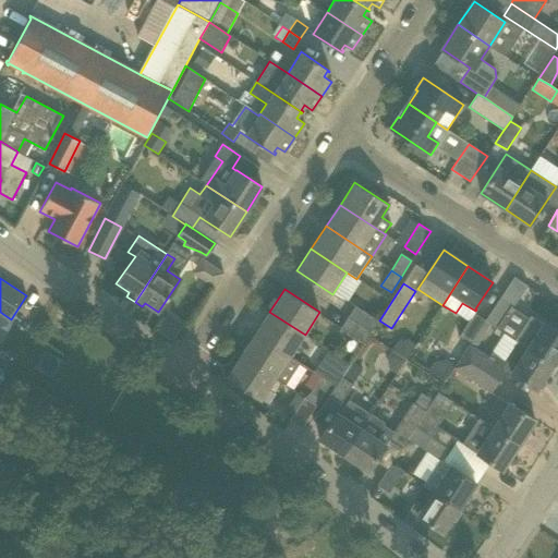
[(529,318),(513,307),(512,307),(511,306),(499,299),(485,320),(492,325),(497,328),(496,328),(504,334),(514,340),(529,318)]
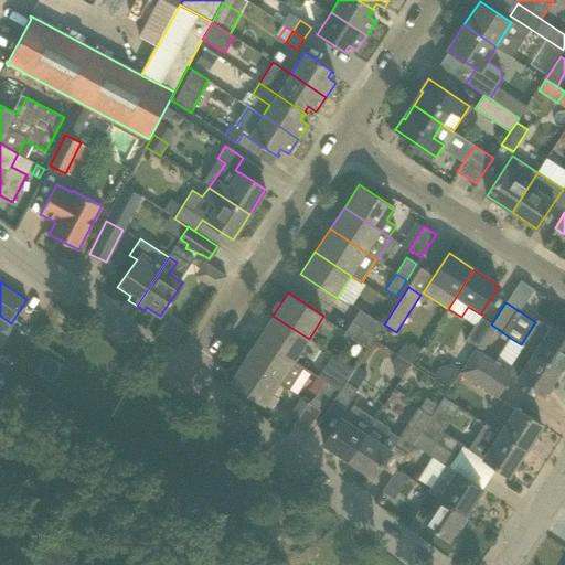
[(360,310),(352,322),(375,337),(383,326),(360,310)]
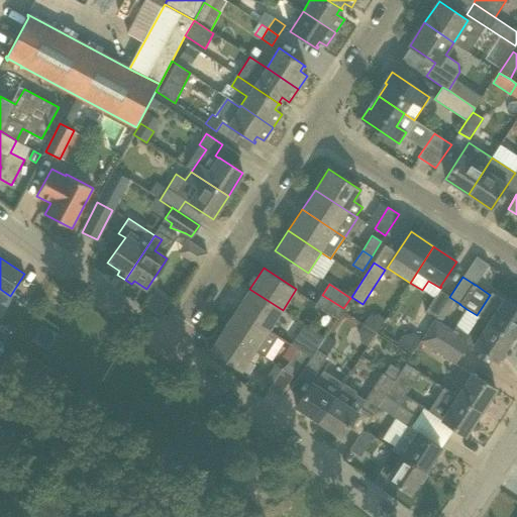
[(249,289),(236,308),(269,329),(283,310),(249,289)]
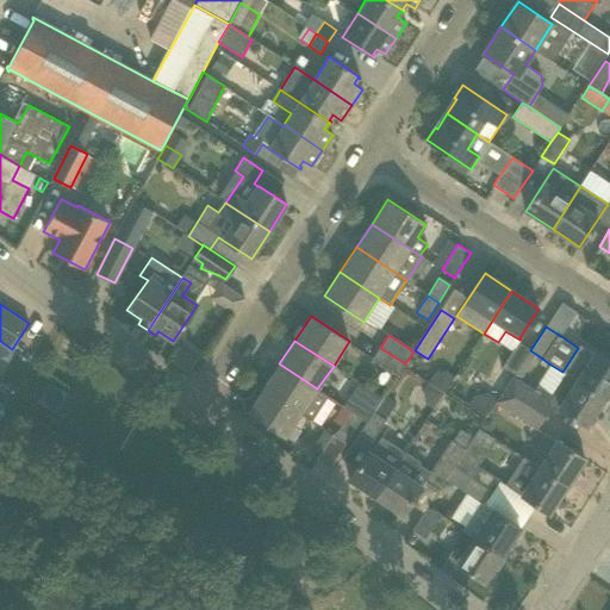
[(512,352),(503,367),(516,375),(530,350),(518,342),(512,352)]
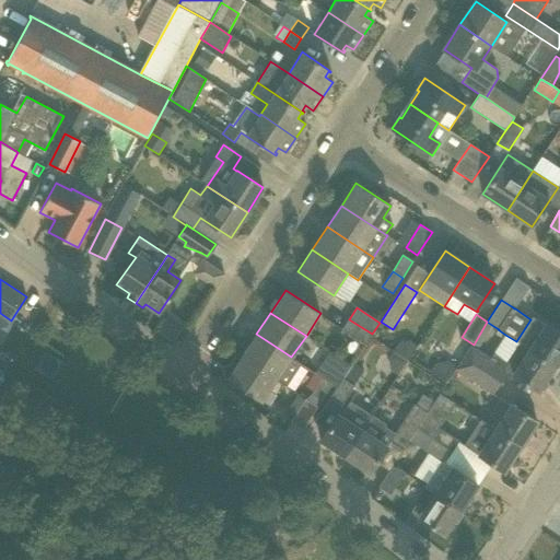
[(167,315),(158,331),(173,341),(183,326),(167,315)]
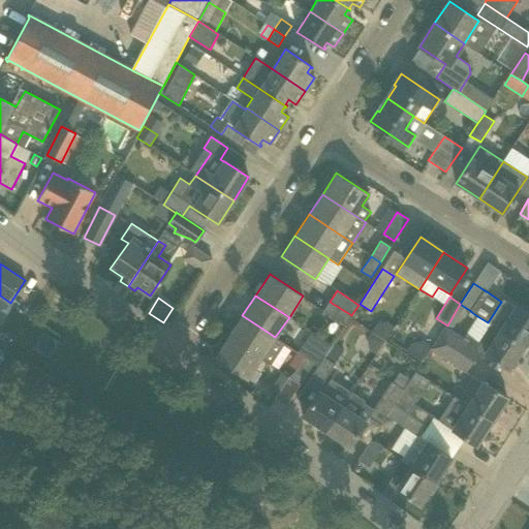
[(491,324),(524,346),(528,338),(528,315),(503,299),(501,302),(488,322),(491,324)]
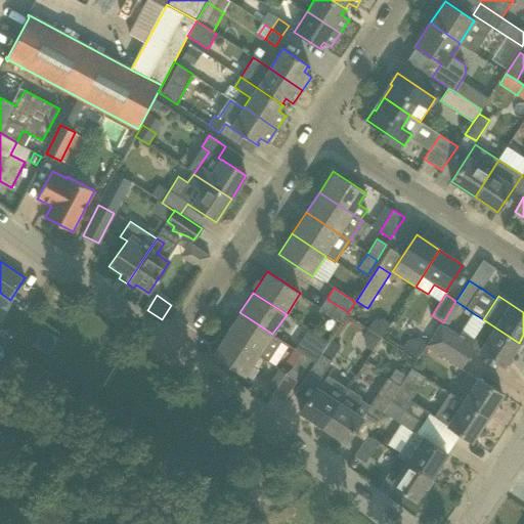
[(348,312),(326,299),(320,309),(341,323),(348,312)]
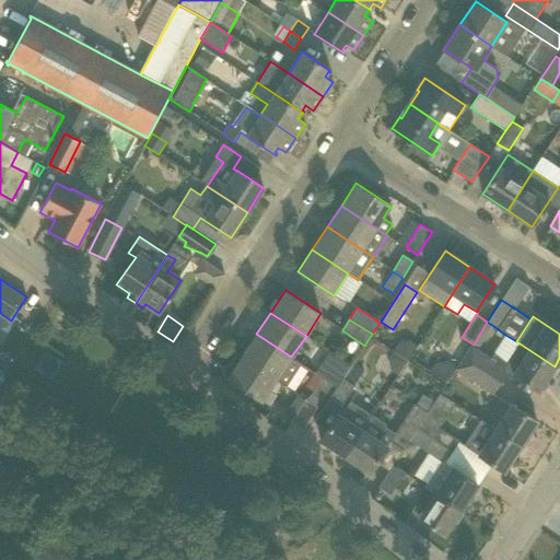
[(256,334),(242,357),(282,383),(282,384),(287,386),(301,364),(291,357),(256,334)]
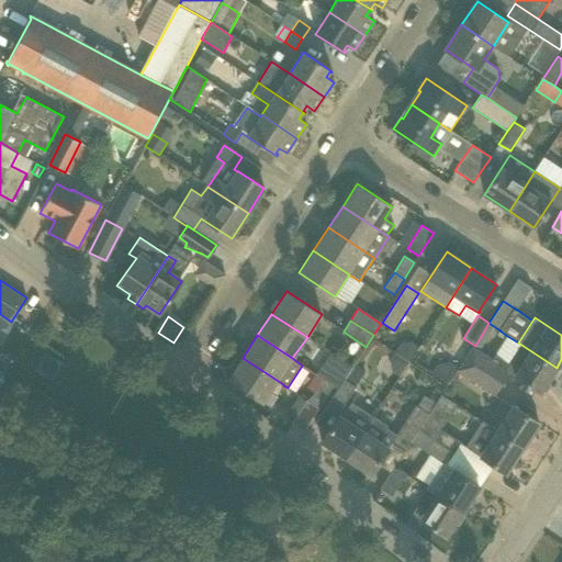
[(473,347),(465,359),(502,383),(509,372),(540,393),(557,368),(521,345),(505,368),(473,347)]
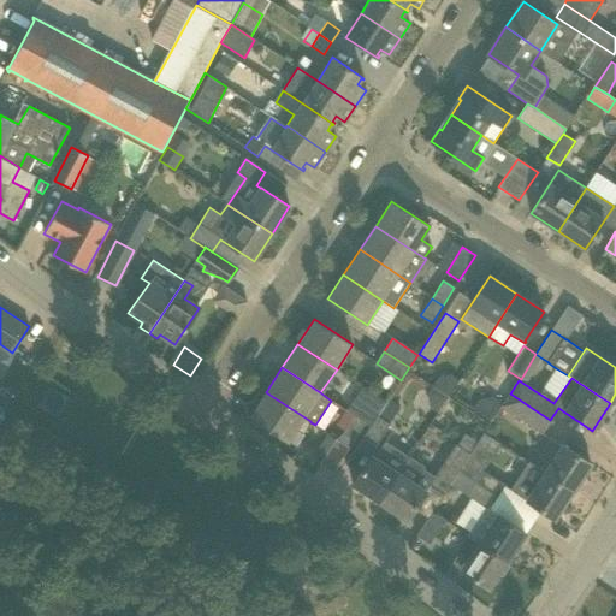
[(363,386),(353,402),(377,418),(377,416),(386,401),(363,386)]
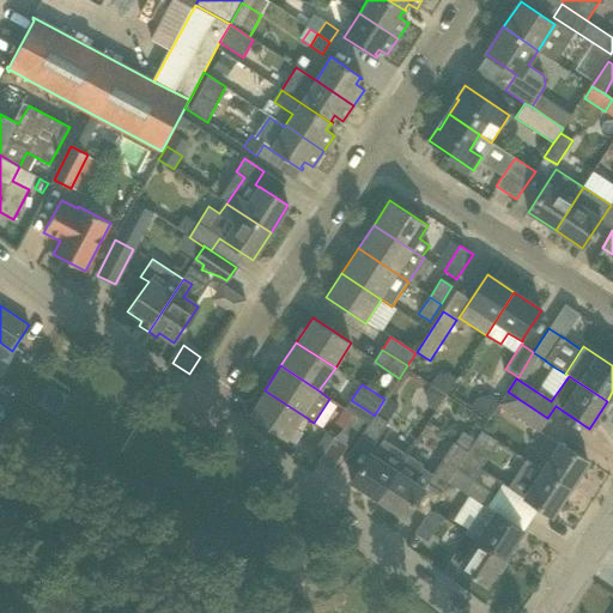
[(309,419),(265,390),(248,416),(286,441),(295,426),(302,431),(309,420),(309,419)]
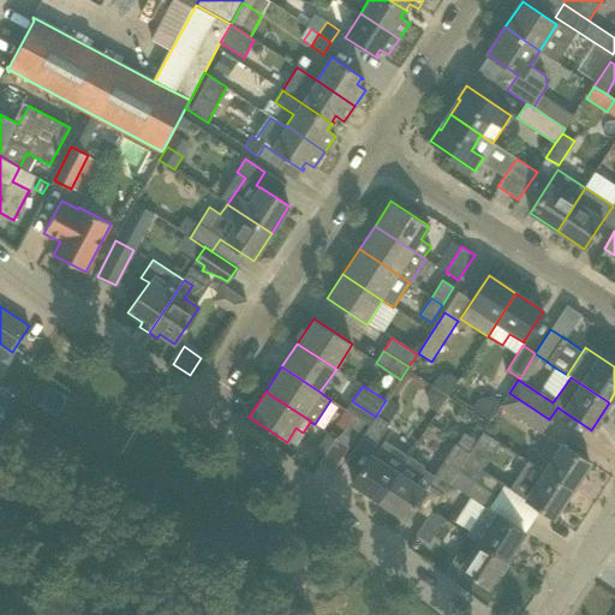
[(501,405),(533,427),(542,431),(549,419),(509,393),(501,405)]
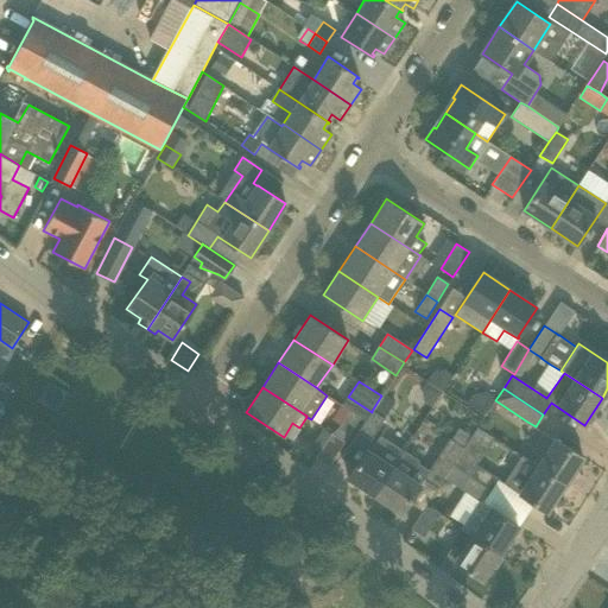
[(362,418),(350,410),(339,428),(350,435),(362,418)]
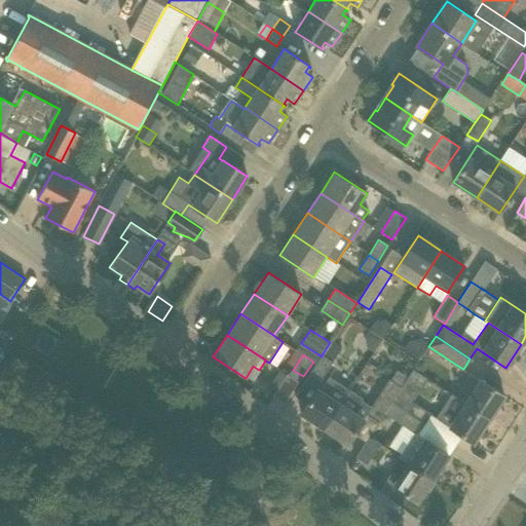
[(332,363),(322,355),(322,357),(309,375),(310,376),(320,382),(332,363)]
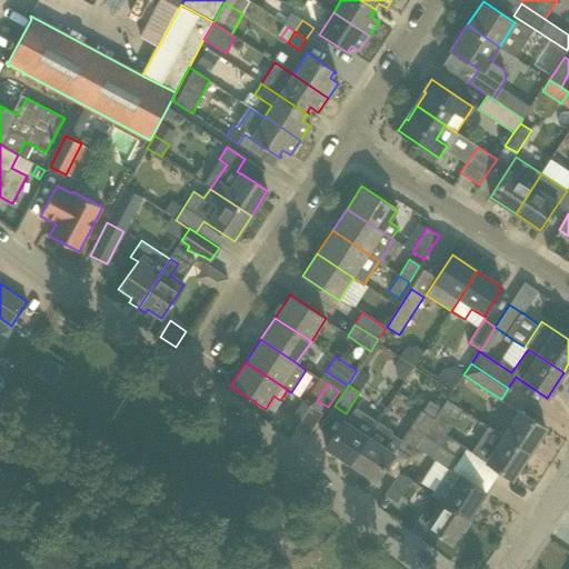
[(311,406),(296,428),(308,437),(322,413),(311,406)]
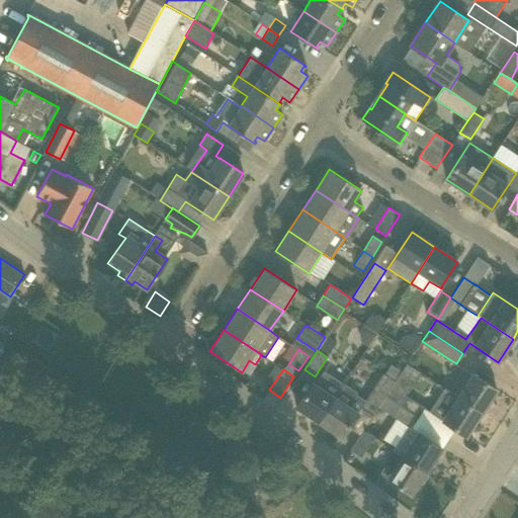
[(472,374),(471,376),(461,369),(447,391),(482,413),(497,391),(472,374)]
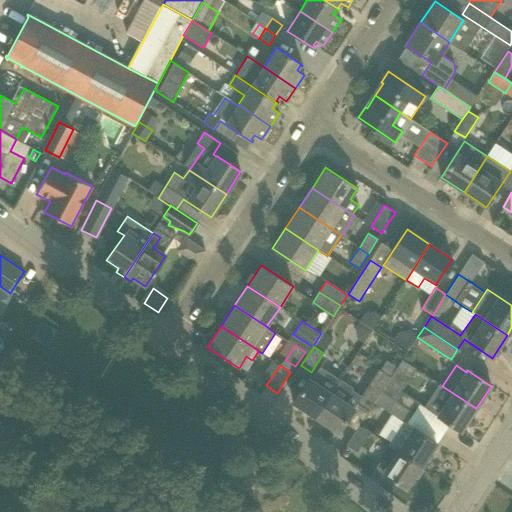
[(315,417),(339,380),(320,368),(312,380),(309,379),(293,402),(315,417)]
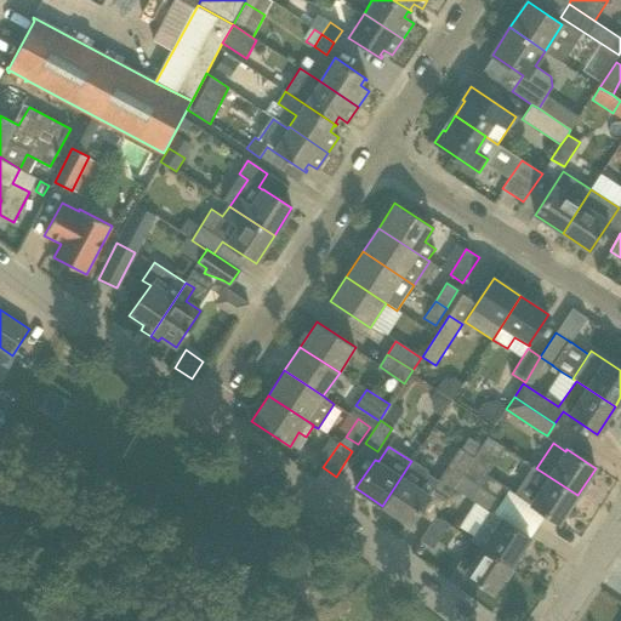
[(460,449),(455,455),(471,465),(474,459),(460,449)]
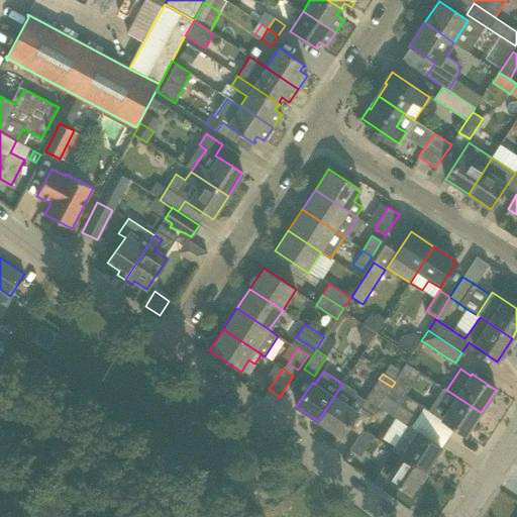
[(386,397),(392,387),(379,379),(360,407),(373,416),(379,407),(386,397)]
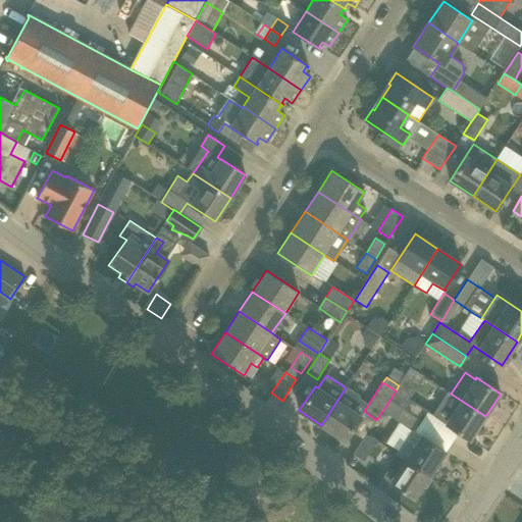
[(321,425),(345,440),(361,416),(360,415),(359,415),(352,411),(360,399),(359,396),(347,387),(346,387),(321,425)]
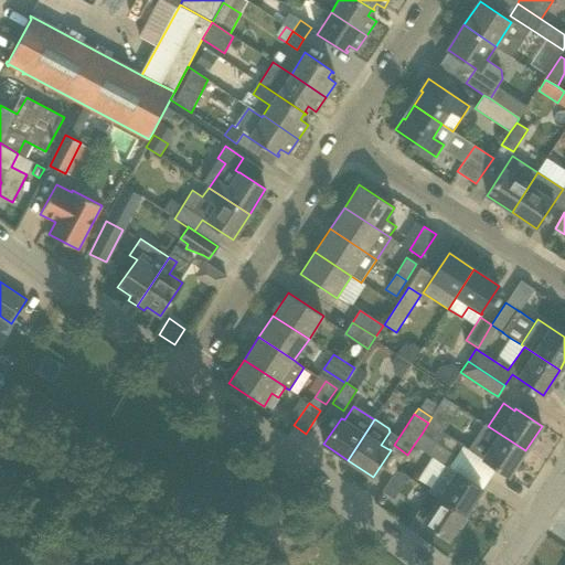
[(428,423),(422,434),(458,458),(465,447),(428,423)]
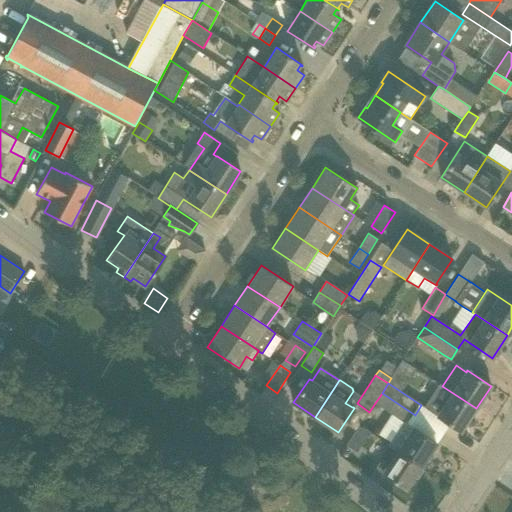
[(461,431),(476,408),(442,386),(440,384),(432,396),(425,407),(461,431)]
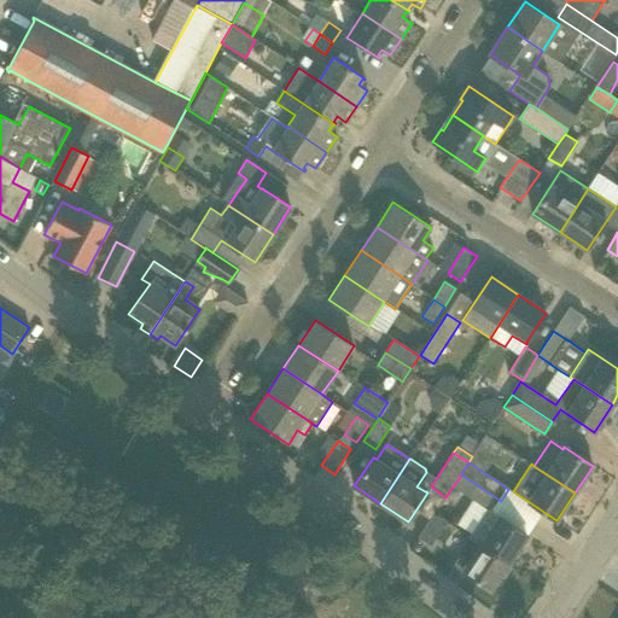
[(493,513),(501,501),(461,474),(453,487),(472,500),(493,513)]
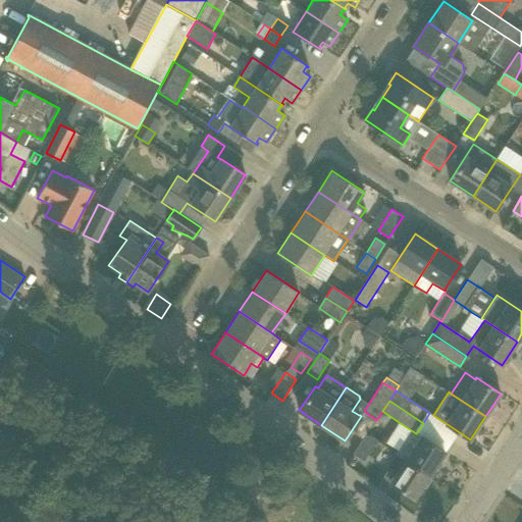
[(396,454),(429,476),(445,452),(416,433),(399,422),(385,442),(398,451),(396,454)]
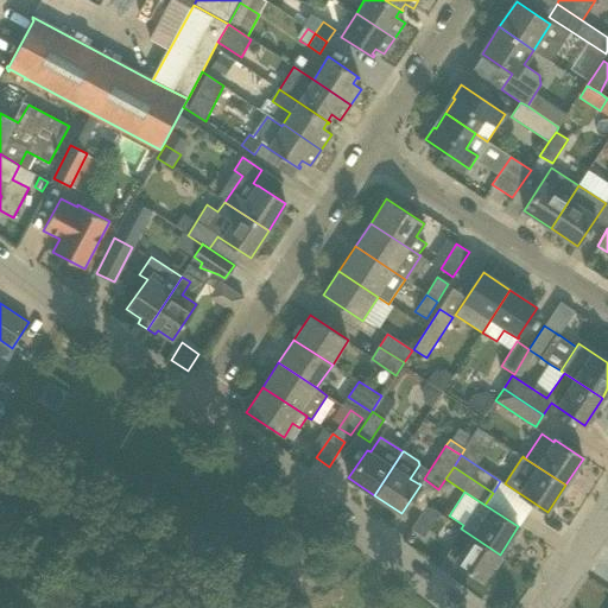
[(439,514),(426,506),(423,511),(422,512),(411,530),(424,538),(439,514)]
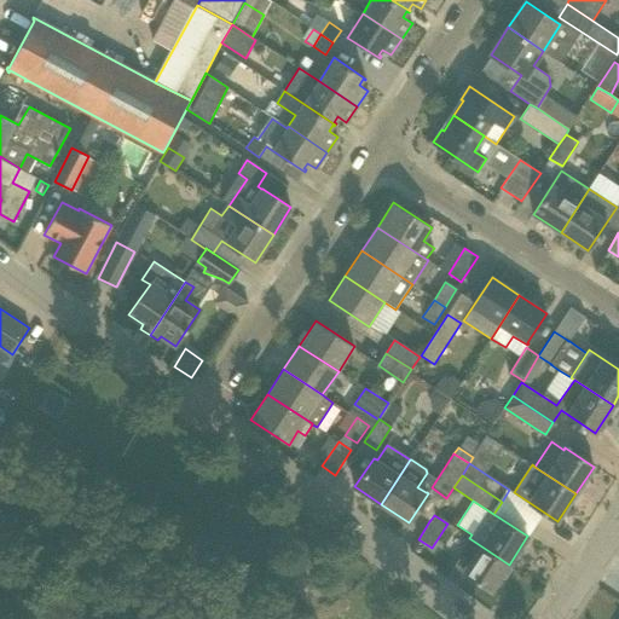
[(510,565),(509,565),(469,538),(460,554),(461,555),(453,566),(463,572),(492,591),(499,579),(501,579),(505,579),(512,570),(510,565)]
